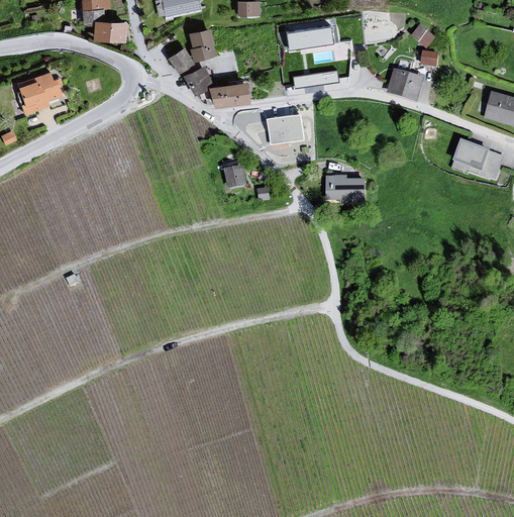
[(114,10),(113,0),(85,0),(86,20),(97,20),(97,11),(114,10)]
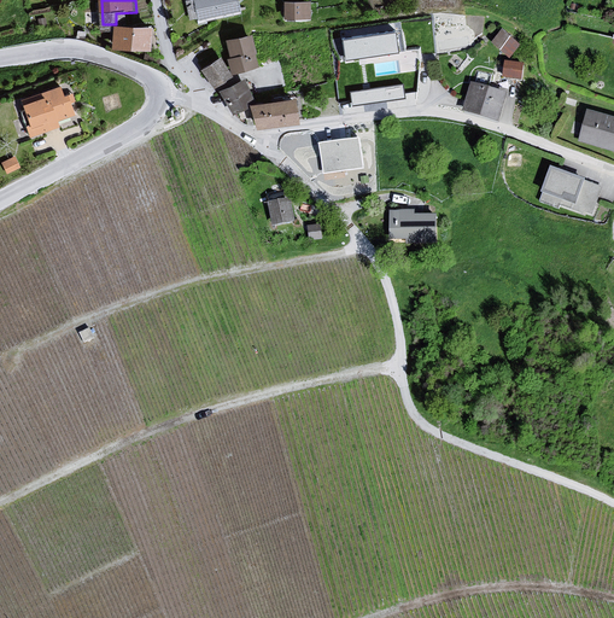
[(240,13),(237,0),(193,0),(199,23),(240,13)]
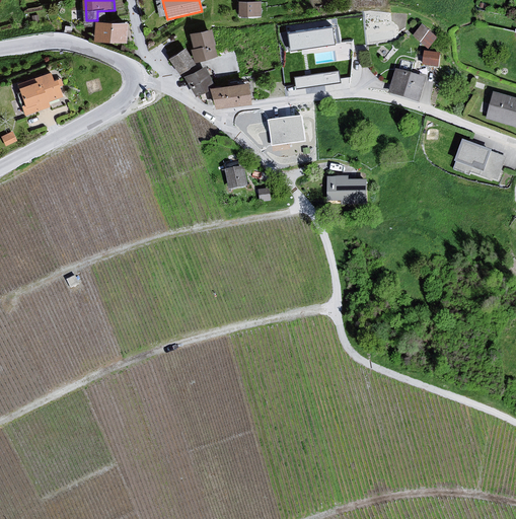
[(262,2),(237,2),(237,17),(262,17),(262,9),(262,2)]
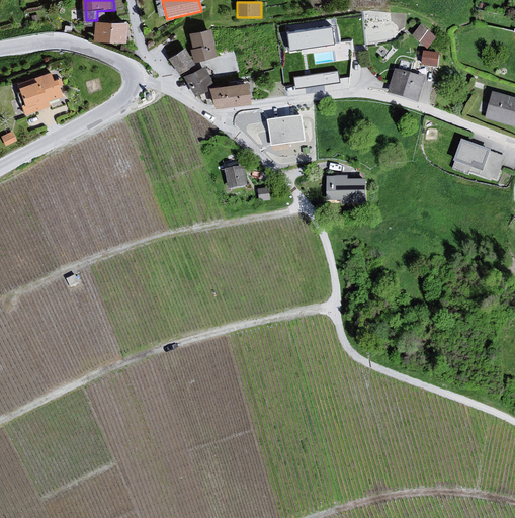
[(125,23),(92,21),(91,42),(124,44),(125,23)]
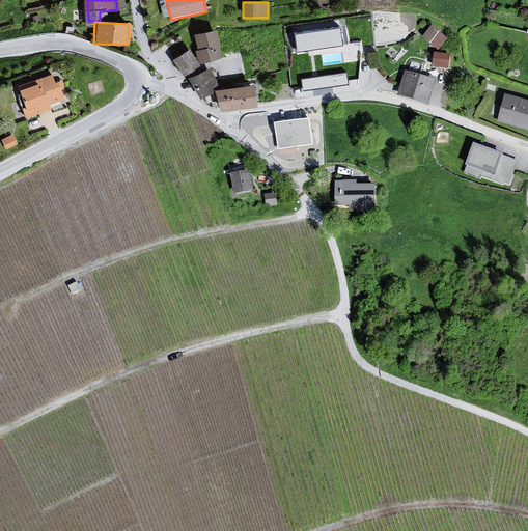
[(343,27),(297,33),(300,52),(345,46),(343,27)]
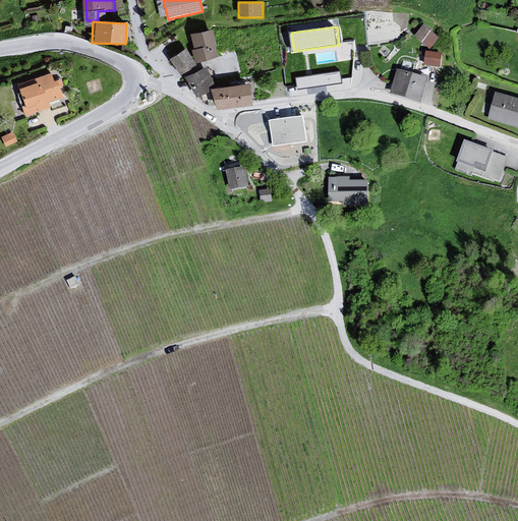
[(423,27),(414,37),(429,51),(439,41),(423,27)]
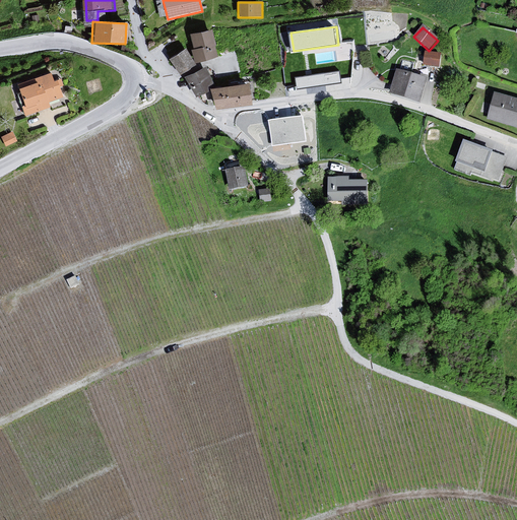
[(193,50),(190,50),(194,63),(217,57),(213,43),(214,43),(210,28),(189,35),(193,50)]
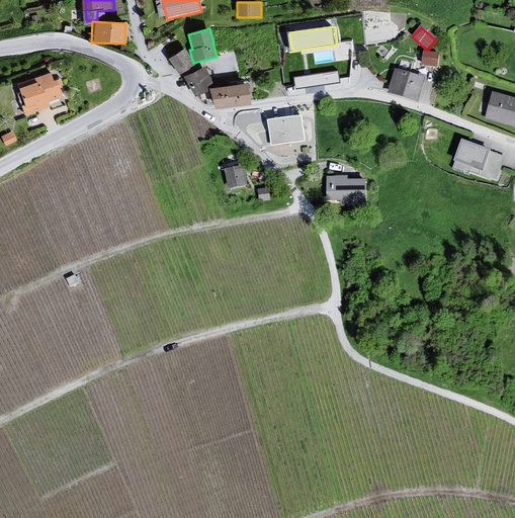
[(183,48),(166,60),(178,78),(195,66),(183,48)]
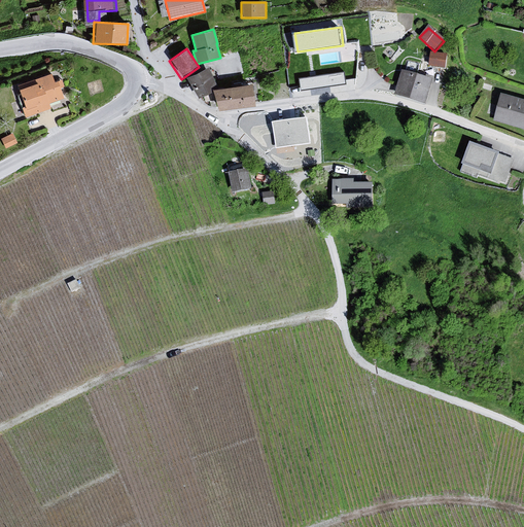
[(446,58),(430,55),(427,67),(444,70),(446,58)]
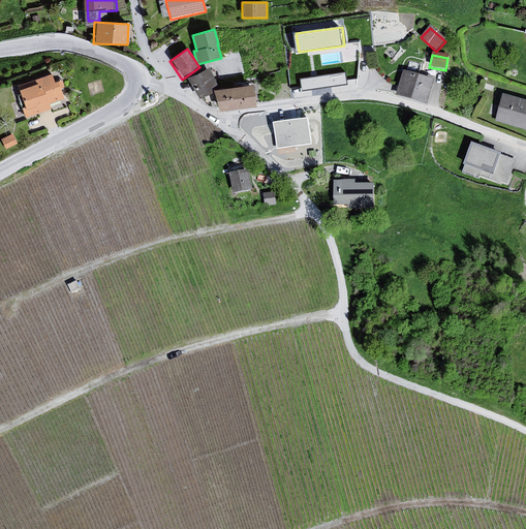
[(208,68),(187,79),(195,96),(217,86),(208,68)]
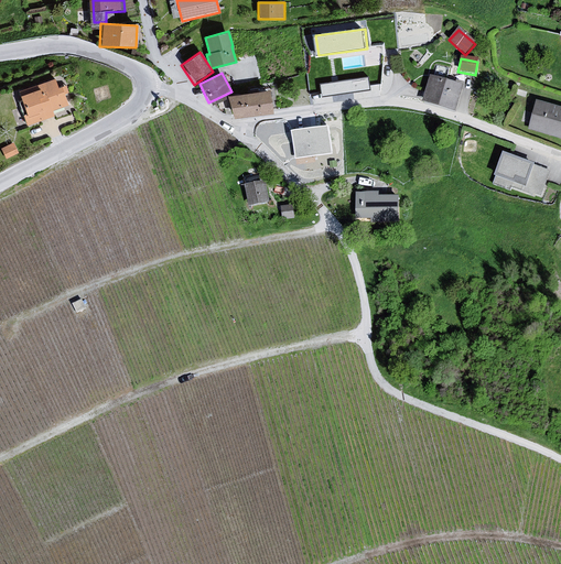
[(325,90),(374,87),(373,74),(324,78),(325,90)]
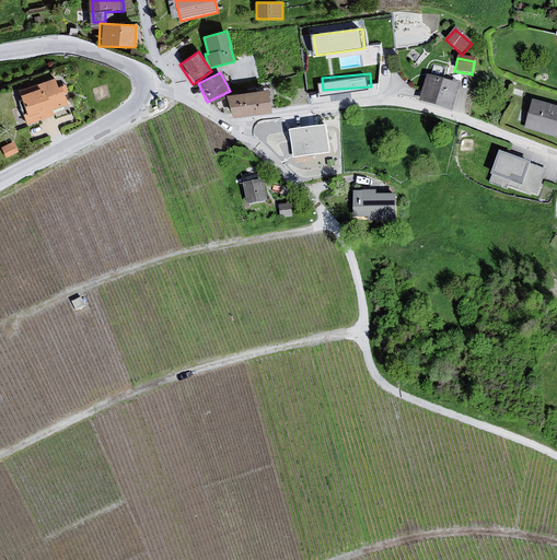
[(420,101),(452,112),(461,88),(429,76),(420,101)]
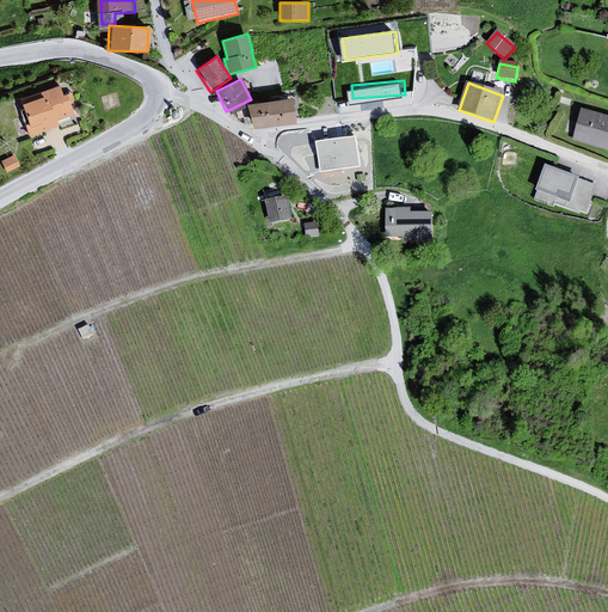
[(40,97),(18,104),(30,136),(57,127),(55,122),(73,115),(62,85),(38,95),(40,97)]
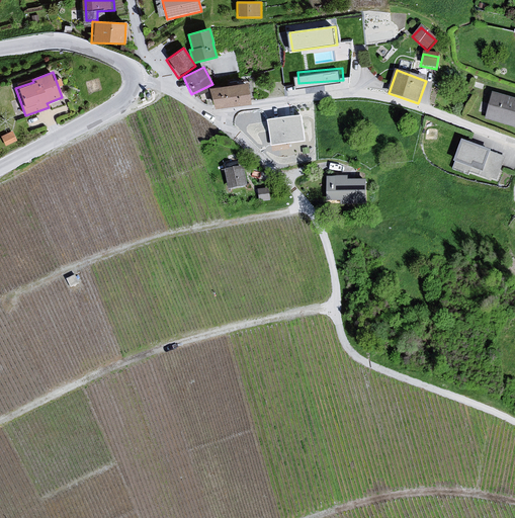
[(211,109),(249,102),(245,82),(207,89),(211,109)]
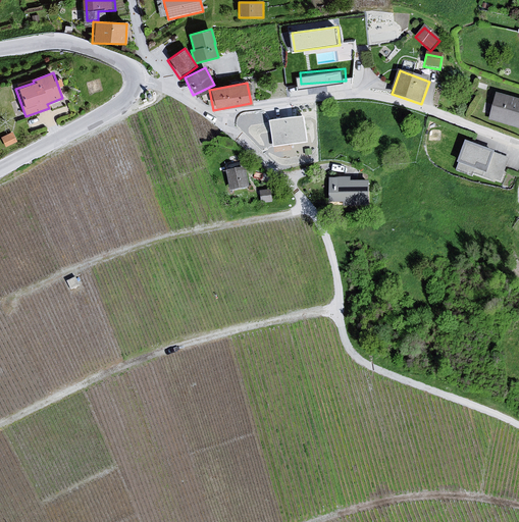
[(518,99),(495,94),(488,120),(518,126),(518,99)]
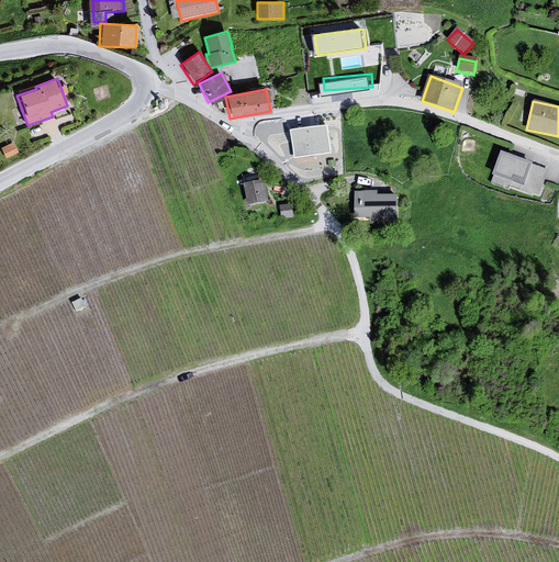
[(333,130),(295,134),(301,161),(335,157),(333,130)]
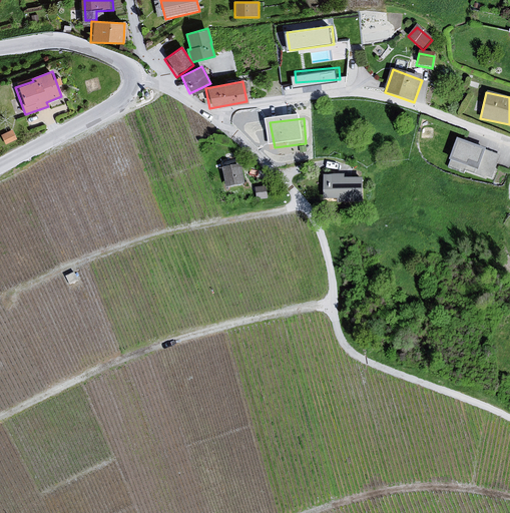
[(7,141),(20,138),(18,127),(4,130),(7,141)]
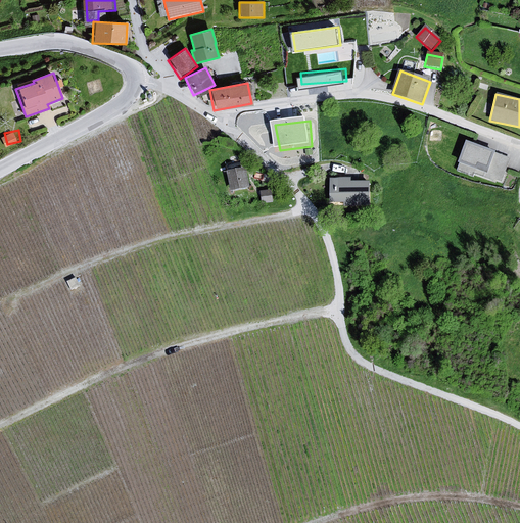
[(513,157),(466,142),(458,169),(504,184),(513,157)]
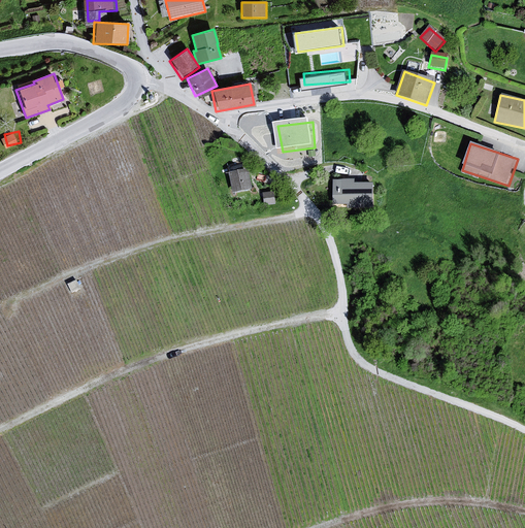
[(236,190),(257,187),(253,165),(233,168),(236,190)]
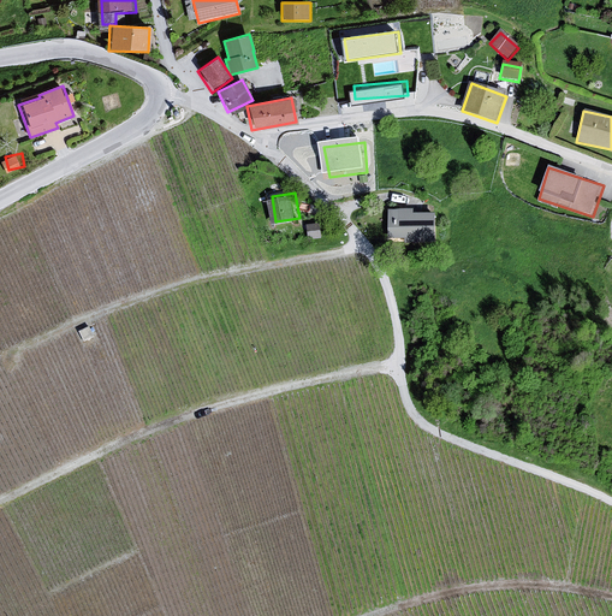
[(435,209),(387,209),(387,244),(434,246),(435,209)]
